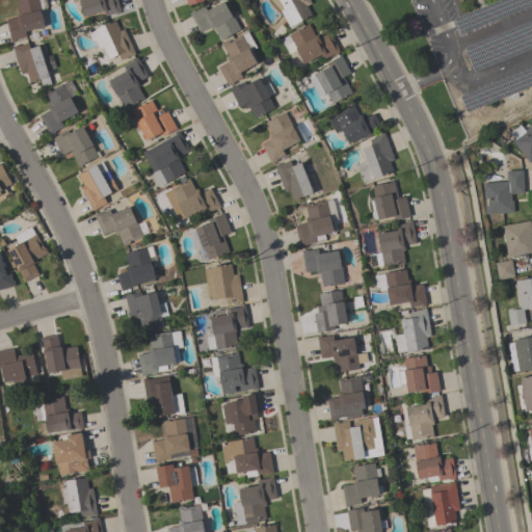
[(6,20),(18,18),(17,14),(19,12),(17,0),(44,0),(46,1),(47,6),(43,14),(42,14),(45,27),(25,31),(26,36),(15,40),(16,41),(10,42),(6,20)]
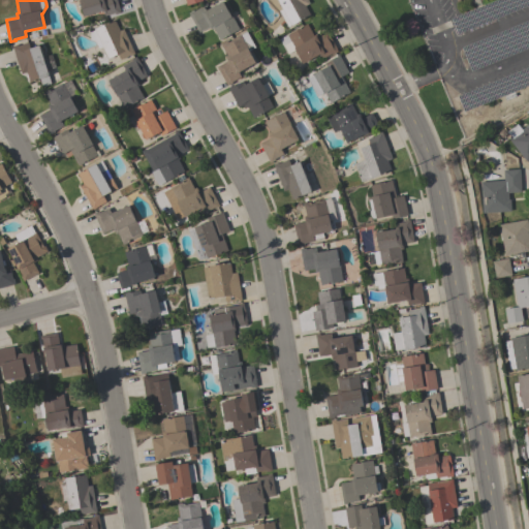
[(116,0),(120,11),(104,16),(103,11),(102,11),(101,10),(84,17),(79,0),(116,0)]
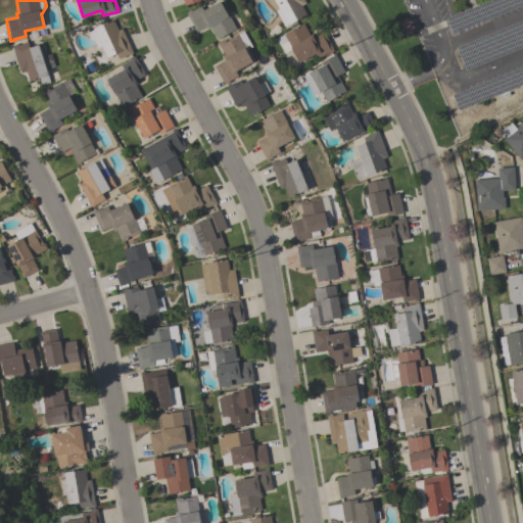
[(303,0),(305,3),(301,6),(306,15),(289,25),(289,26),(285,28),(278,15),(281,13),(274,0),(303,0)]
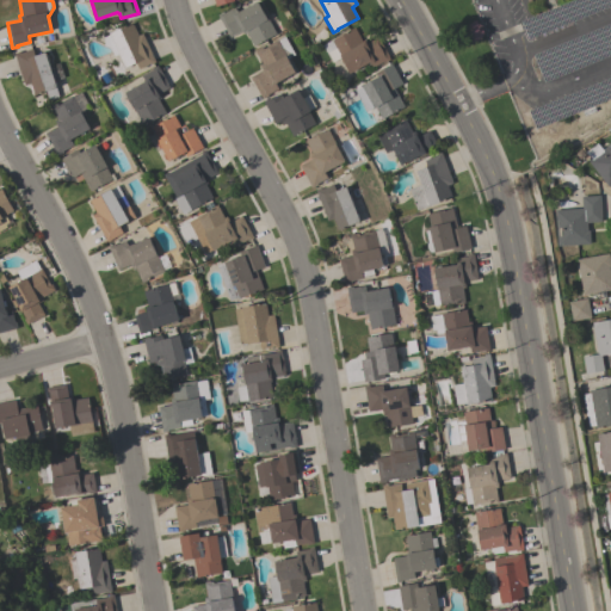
[(217,16),(222,12),(223,13),(234,7),(236,11),(238,11),(238,12),(257,1),(276,34),(253,47),(246,34),(244,35),(241,30),(229,37),(217,16)]
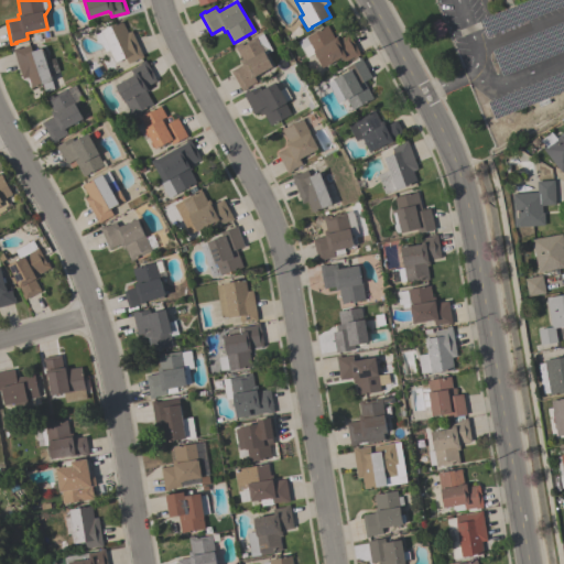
[(143,57),(139,60),(139,58),(128,64),(126,58),(116,63),(110,50),(105,52),(101,45),(96,43),(96,34),(101,32),(101,31),(122,21),(127,33),(131,31),(143,57)]
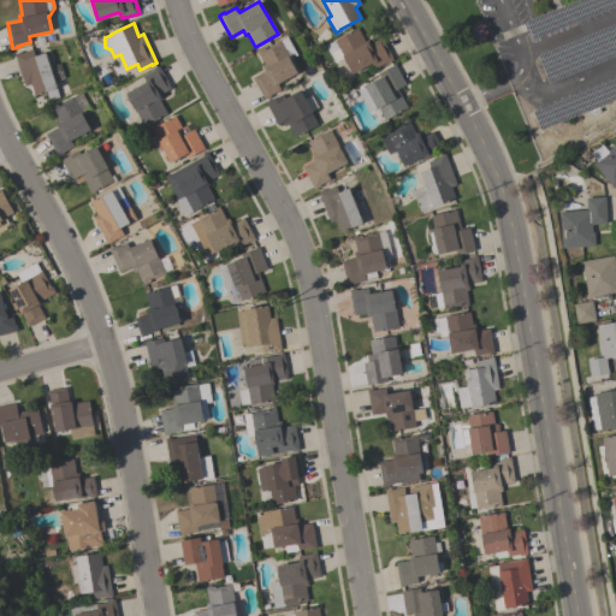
[(365,41),(368,40),(369,43),(380,37),(394,60),(388,63),(386,63),(375,69),(372,63),(353,75),(333,41),(357,28),(365,41)]
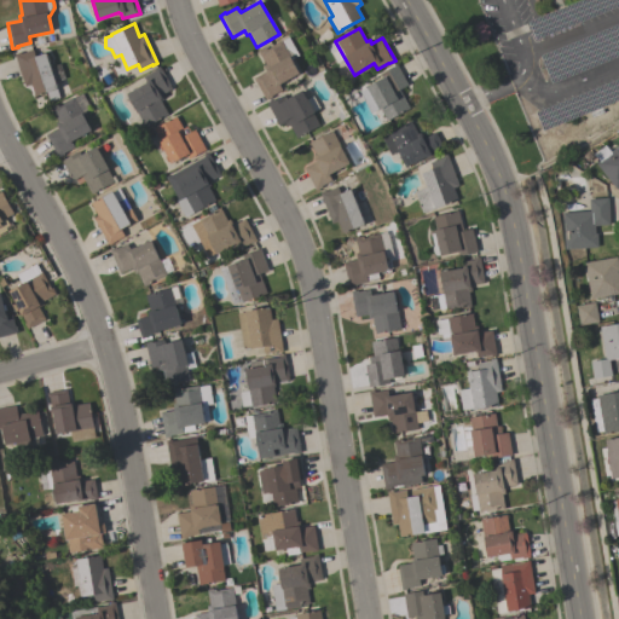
[(253,79),(265,71),(262,65),(265,64),(258,51),(264,47),(265,48),(281,40),(281,41),(288,38),(298,56),(290,59),(299,73),(279,84),(281,85),(279,86),(282,90),(271,96),(272,97),(266,100),(253,79)]
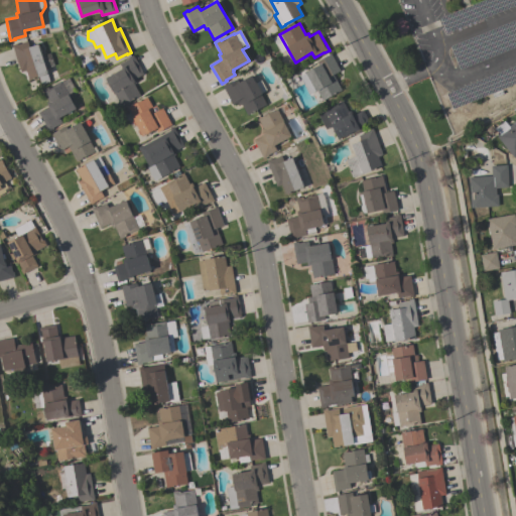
[(28,46),(30,45),(29,42),(34,40),(36,44),(37,44),(41,55),(49,52),(53,66),(45,69),(49,82),(41,84),(38,77),(28,81),(25,71),(20,72),(11,45),(16,43),(17,44),(27,41),(28,46)]
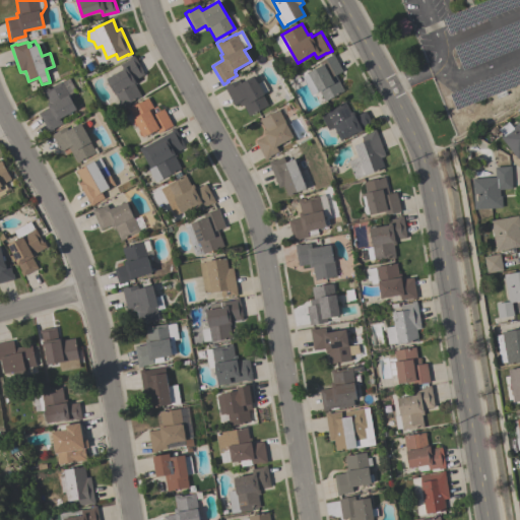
[(302,77),(308,74),(307,73),(321,65),(318,62),(332,54),(341,69),(334,73),(343,90),(324,102),(318,90),(312,94),(302,77)]
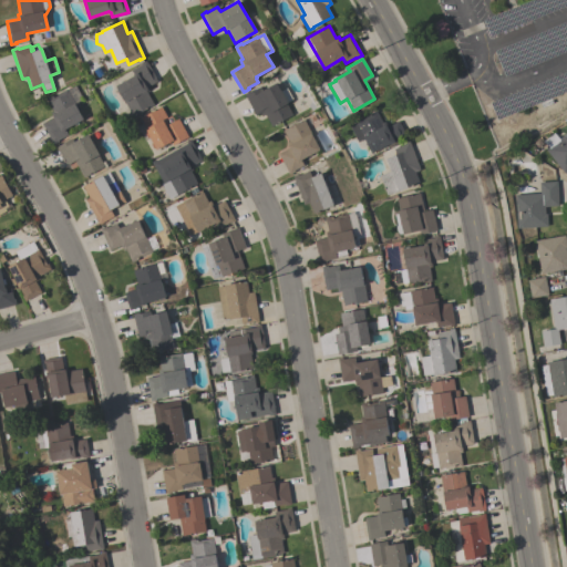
[(142,65),(141,63),(146,61),(157,81),(147,86),(150,91),(146,92),(154,105),(133,116),(115,85),(133,75),(133,74),(134,74),(132,71),(142,65)]
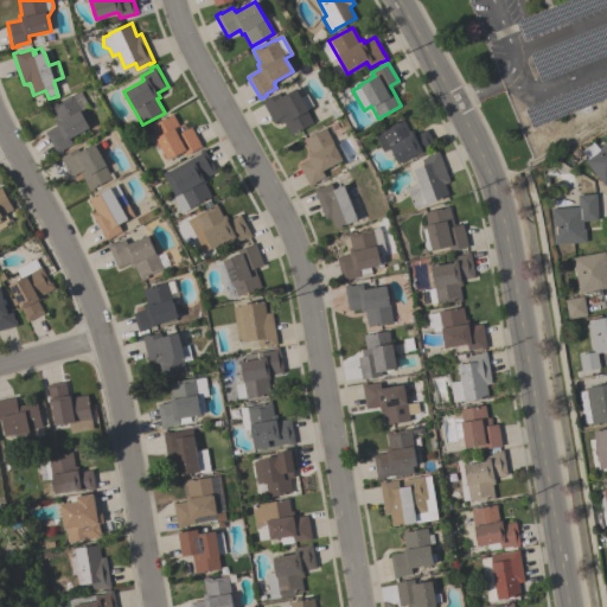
[(300,97),(306,94),(313,107),(307,109),(307,110),(306,112),(313,122),(291,135),(283,123),(280,125),(279,121),(273,123),(261,101),(275,93),(279,98),(295,89),(300,97)]
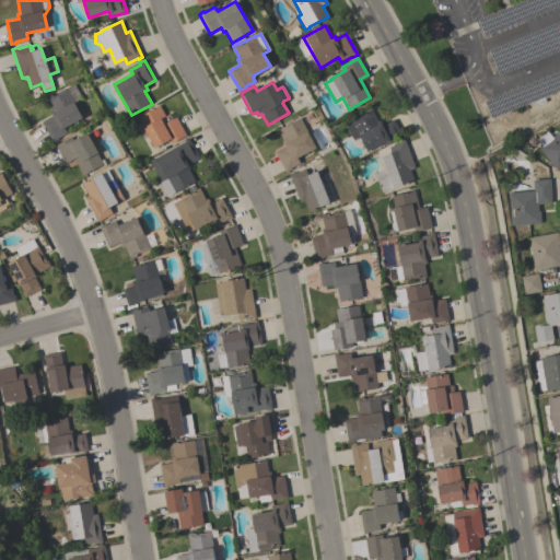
[(42,123),(53,116),(50,112),(51,111),(45,97),(61,89),(61,90),(66,88),(67,89),(73,84),(81,98),(73,103),(82,118),(65,128),(67,133),(57,139),(58,139),(53,142),(42,123)]
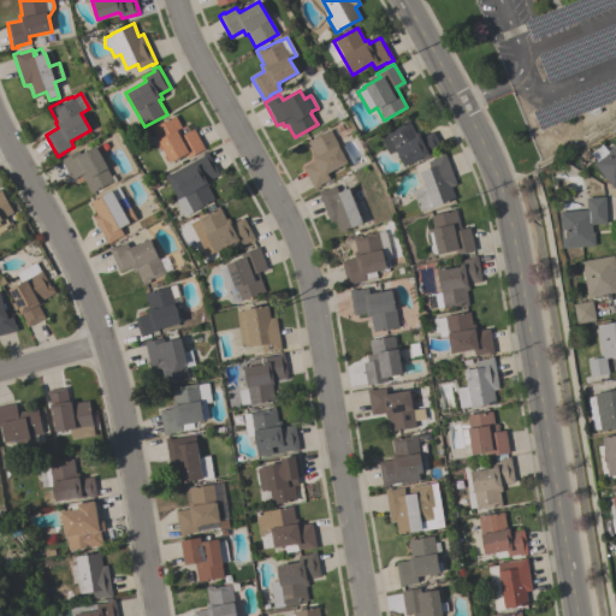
[(182,128),(185,126),(189,131),(194,129),(205,149),(187,159),(185,155),(171,163),(152,128),(175,116),(182,128)]
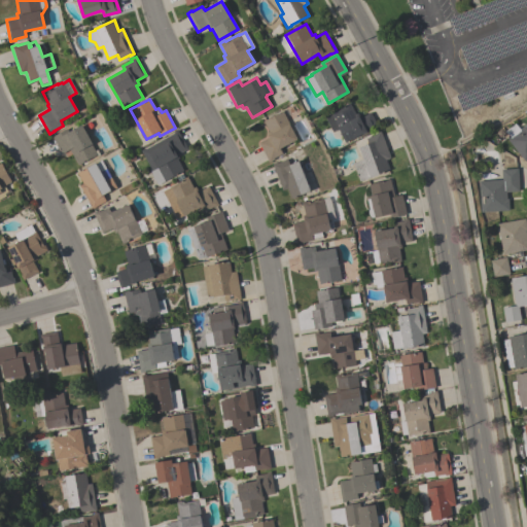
[(355,114),(357,112),(360,117),(371,112),(378,128),(374,130),(362,135),(362,134),(345,142),(339,129),(332,132),(324,116),(340,109),(339,108),(349,102),(355,114)]
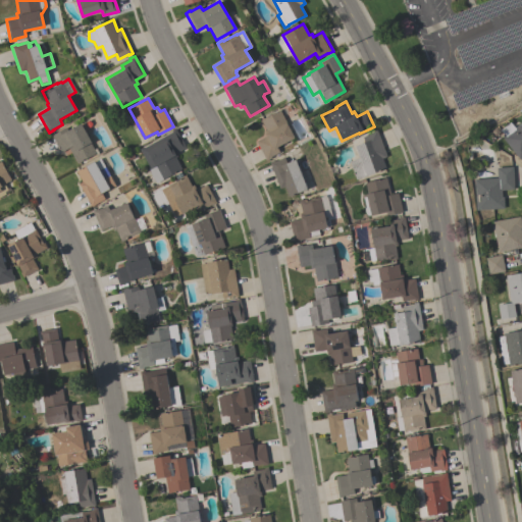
[(256,142),(266,136),(263,131),(265,129),(260,120),(279,110),(294,138),(278,147),(278,148),(277,148),(279,152),(270,157),(271,158),(266,160),(256,142)]
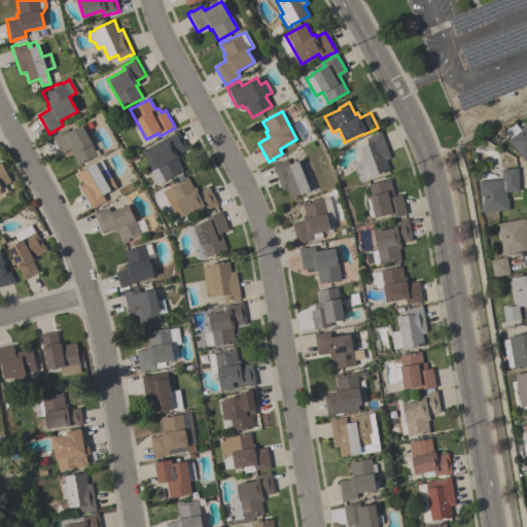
[(526,159),(524,162),(506,139),(526,123),(526,159)]
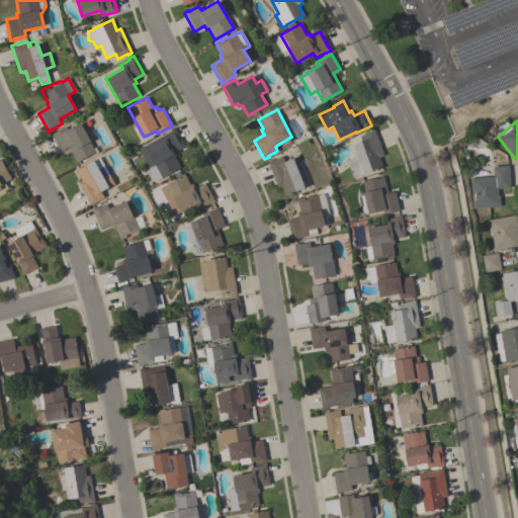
[(51,135),(65,126),(67,130),(80,122),(91,142),(89,143),(95,152),(77,163),(68,147),(61,151),(51,135)]
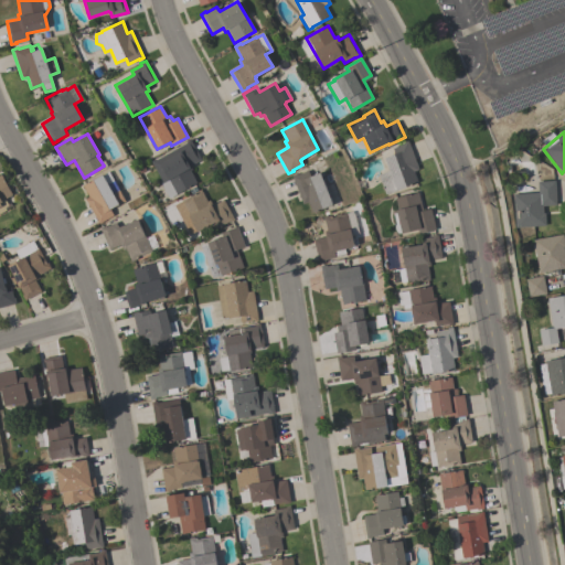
[(153,160),(155,161),(187,142),(185,141),(190,139),(201,160),(190,166),(191,170),(190,171),(196,183),(169,199),(160,183),(162,182),(151,161),(153,160)]
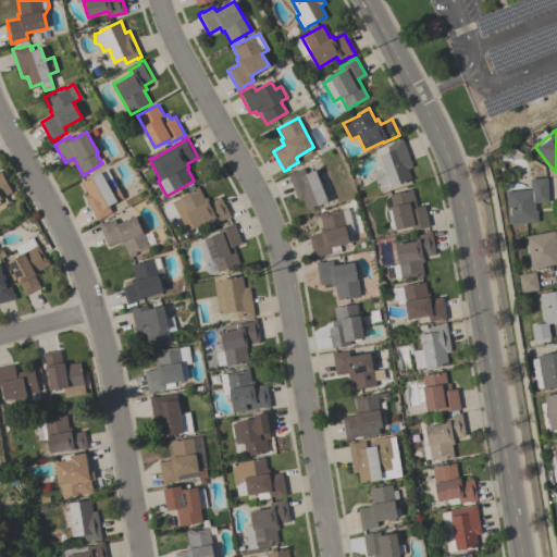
[(412,168),(407,169),(411,180),(380,193),(372,173),(384,169),(379,156),(388,151),(386,146),(398,141),(397,140),(401,138),(412,168)]
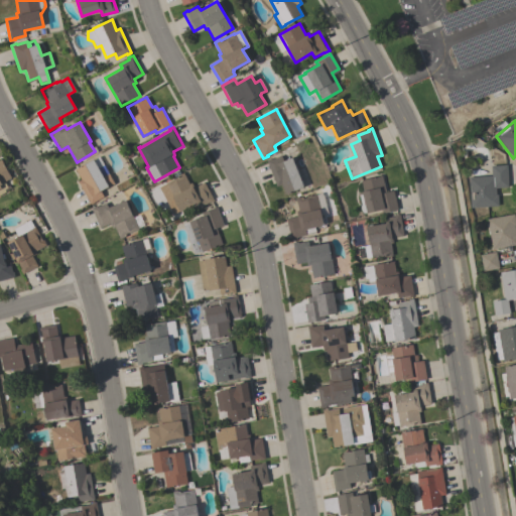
[(265,160),(270,158),(270,159),(280,155),(283,161),(291,157),(303,186),(285,195),(281,184),(276,186),(265,160)]
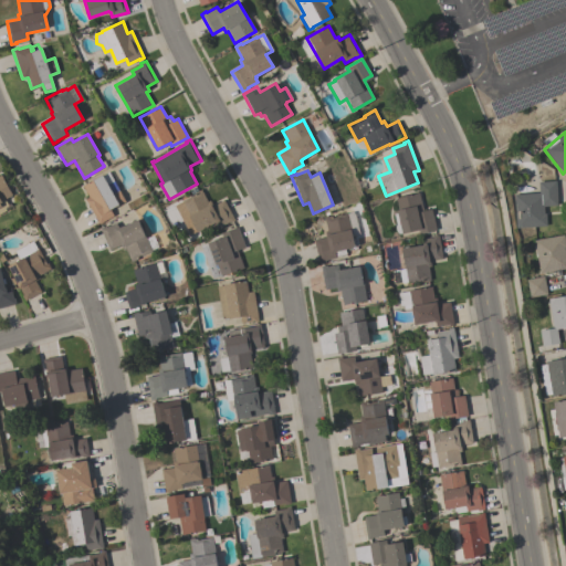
[(0,175),(1,175),(12,195),(4,199),(9,208),(0,212),(0,175)]
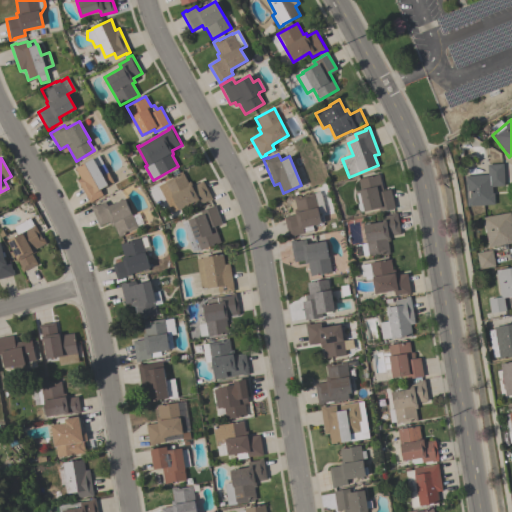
[(77,180),(80,178),(74,168),(92,158),(102,175),(108,172),(113,182),(100,190),(102,195),(93,200),(93,201),(90,203),(77,180)]
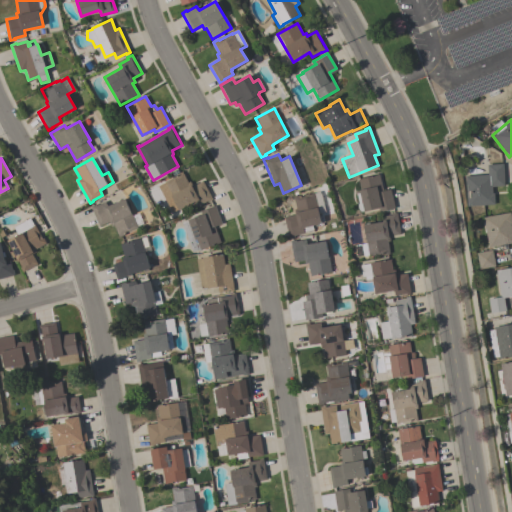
[(465,176),(487,174),(487,165),(503,163),(504,186),(492,187),(492,193),(493,193),(494,204),(467,206),(465,176)]
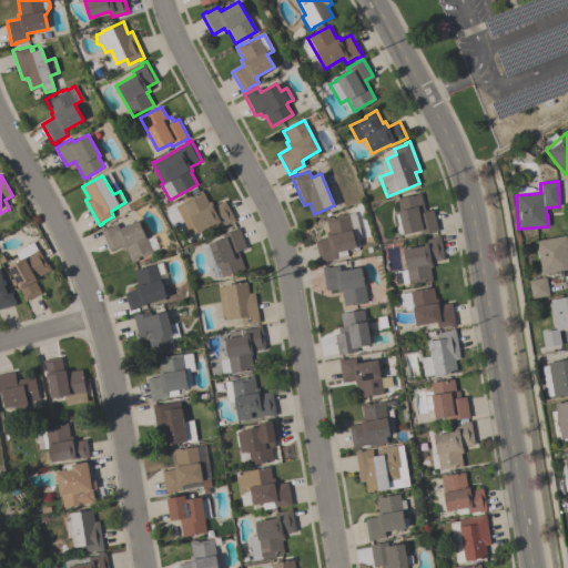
[(182,202),(196,194),(195,193),(201,190),(208,202),(210,201),(213,206),(224,201),(235,222),(231,224),(231,223),(219,229),(216,224),(215,225),(215,224),(198,233),(182,202)]
